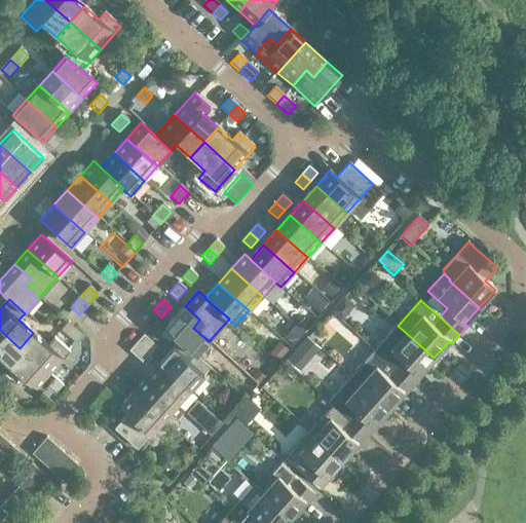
[(209,341),(193,328),(199,320),(185,306),(164,329),(180,343),(195,357),(195,356),(209,341)]
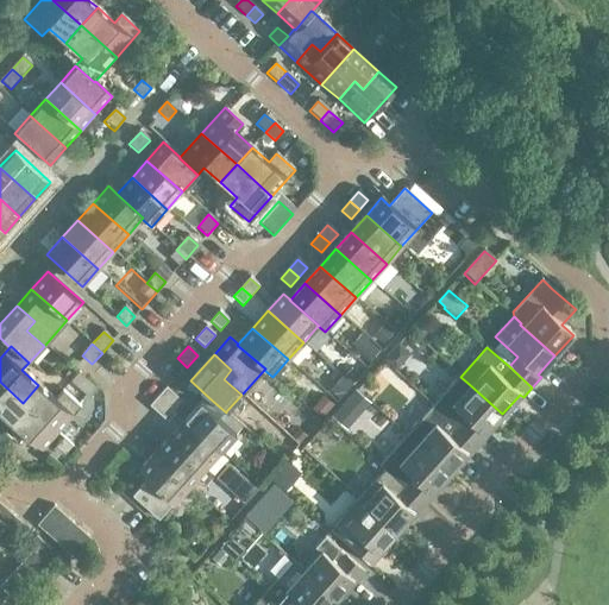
[(70,383),(80,391),(88,382),(79,373),(70,383)]
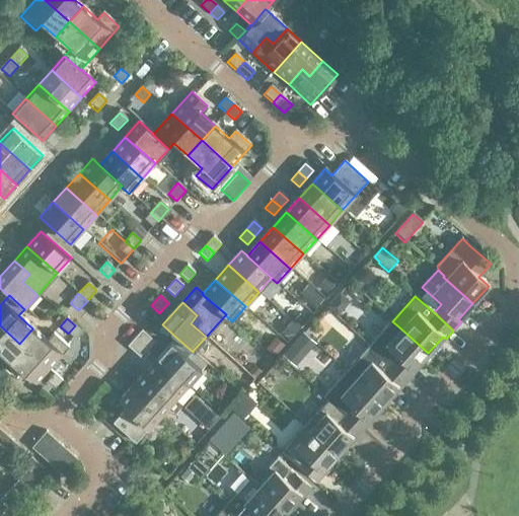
[(369,347),(388,363),(408,381),(416,372),(414,370),(428,353),(398,326),(392,321),(369,347)]
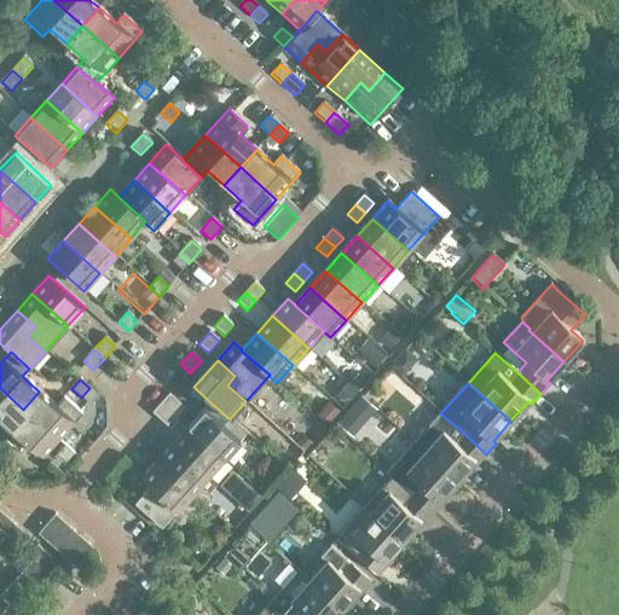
[(0,435),(23,410),(0,388),(0,435)]
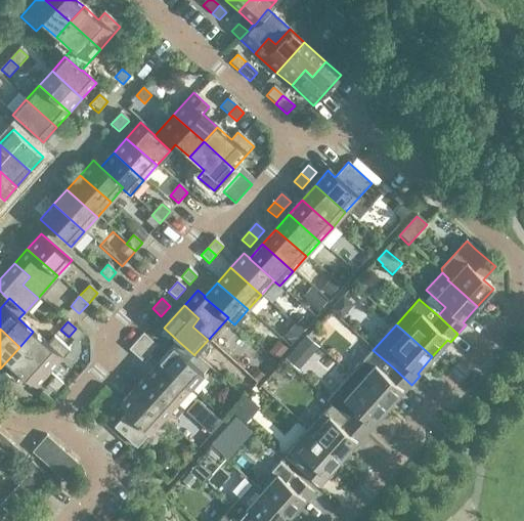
[(84,336),(76,329),(69,337),(77,344),(84,336)]
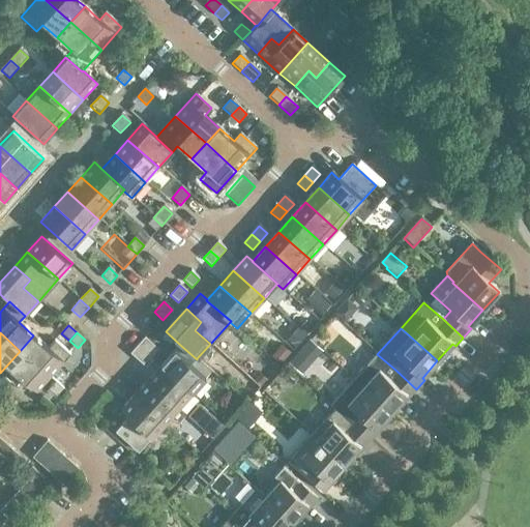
[(48,349),(33,335),(20,351),(51,378),(70,355),(55,342),(48,349)]
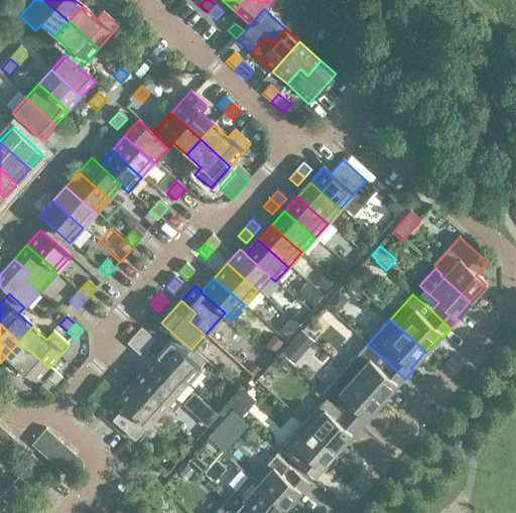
[(304,369),(323,345),(300,328),(282,352),(304,369)]
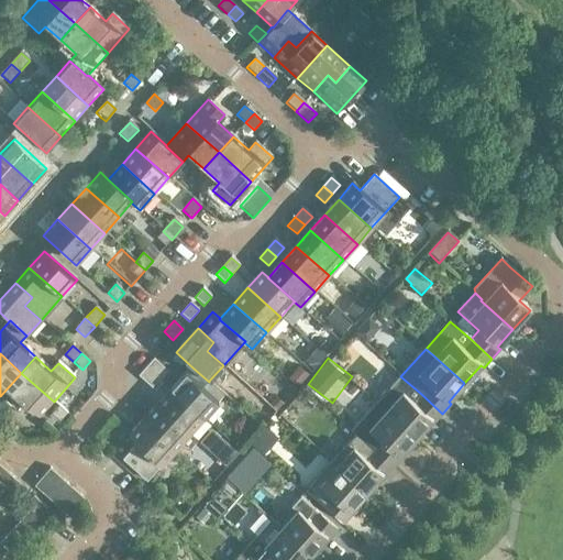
[(154,359),(146,368),(154,375),(162,366),(154,359)]
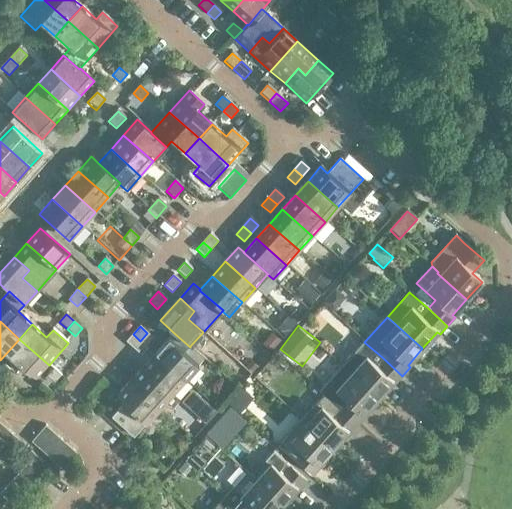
[(155,340),(147,333),(140,341),(148,348),(155,340)]
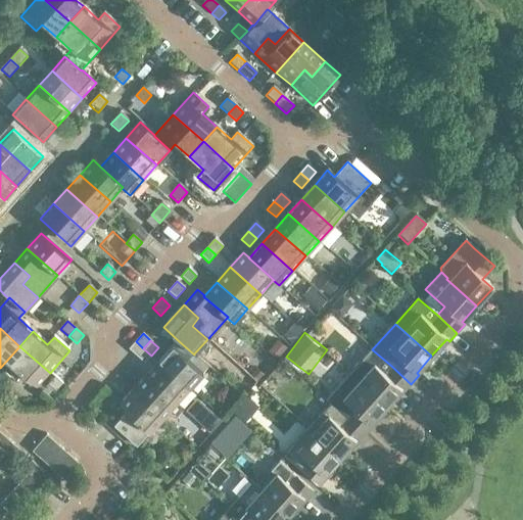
[(143,348),(136,341),(129,349),(144,364),(151,356),(143,348)]
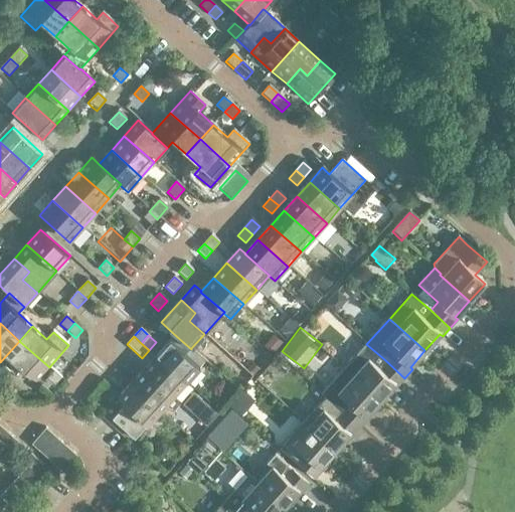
[(191,349),(176,336),(170,342),(169,341),(156,356),(186,383),(199,368),(190,360),(196,353),(191,348),(191,349)]
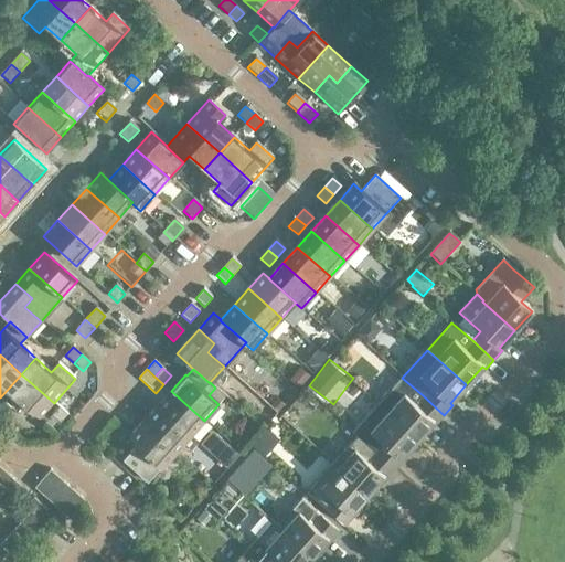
[(54,403),(21,374),(0,398),(17,413),(23,405),(39,420),(54,403)]
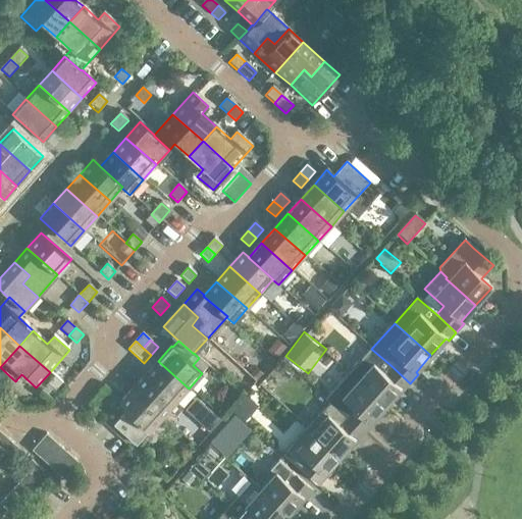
[(349,373),(357,381),(384,406),(401,390),(403,392),(410,383),(390,365),(371,349),(349,373)]
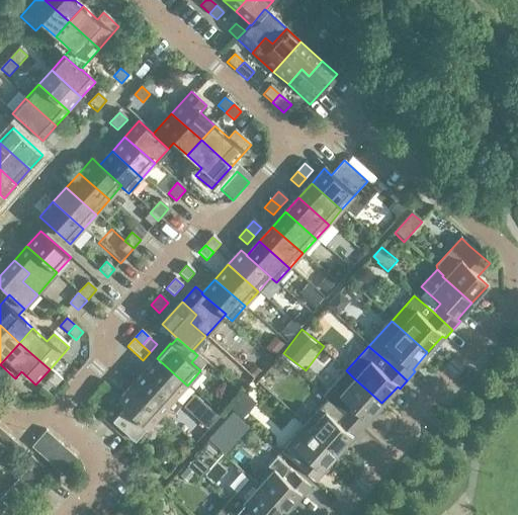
[(187,385),(157,358),(144,373),(174,400),(187,385)]
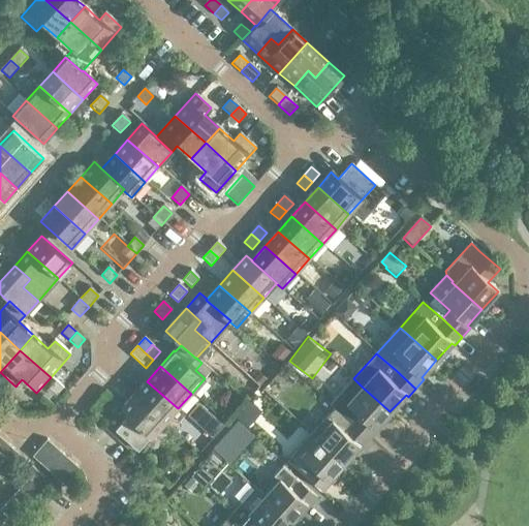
[(390,411),(362,387),(353,378),(330,404),(334,408),(335,408),(349,421),(349,422),(369,440),(377,431),(373,428),(390,411)]
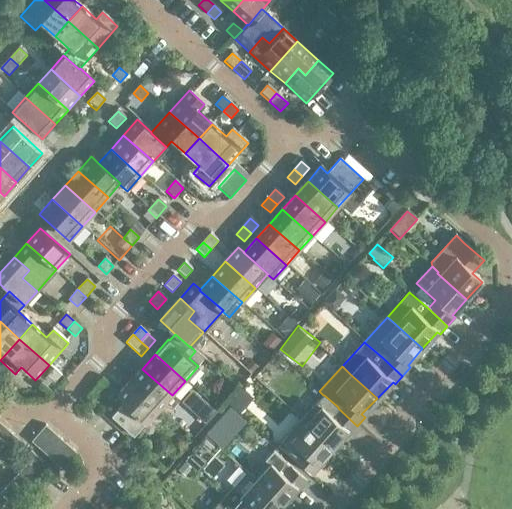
[(54,385),(61,376),(53,369),(46,377),(54,385)]
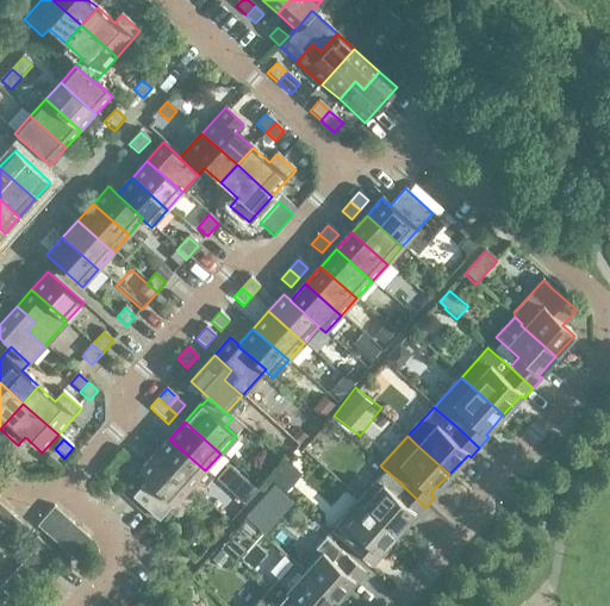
[(205,470),(169,439),(154,456),(190,487),(205,470)]
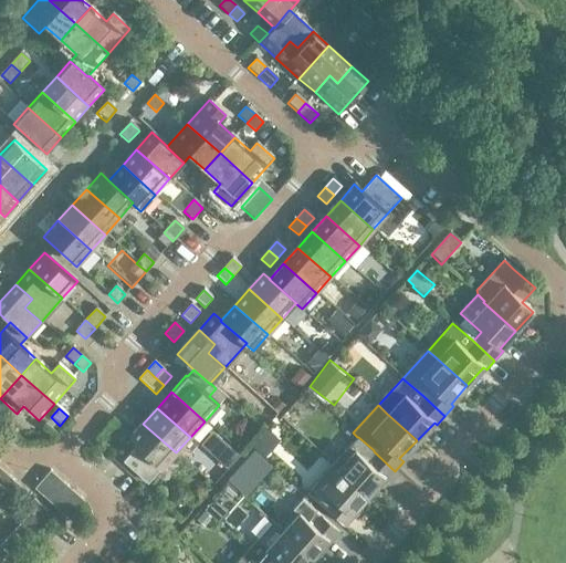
[(176,452),(143,424),(128,440),(136,447),(123,462),(147,485),(176,452)]
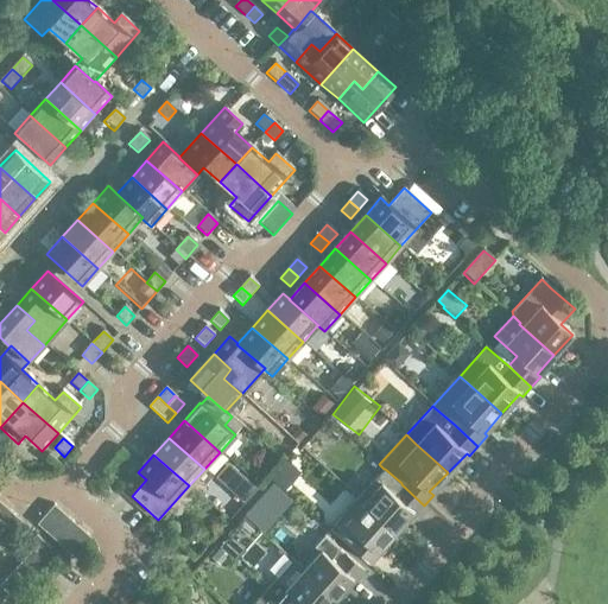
[(278,489),(292,472),(282,463),(267,479),(278,489)]
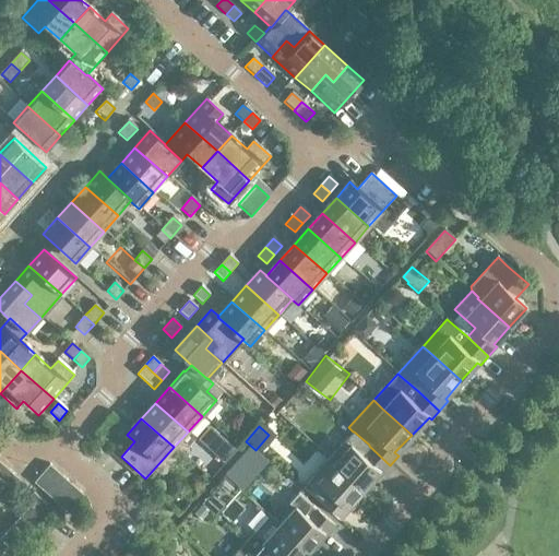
[(353,432),(329,459),(364,491),(380,472),(382,474),(390,465),(369,446),(369,445),(354,432),(353,432)]
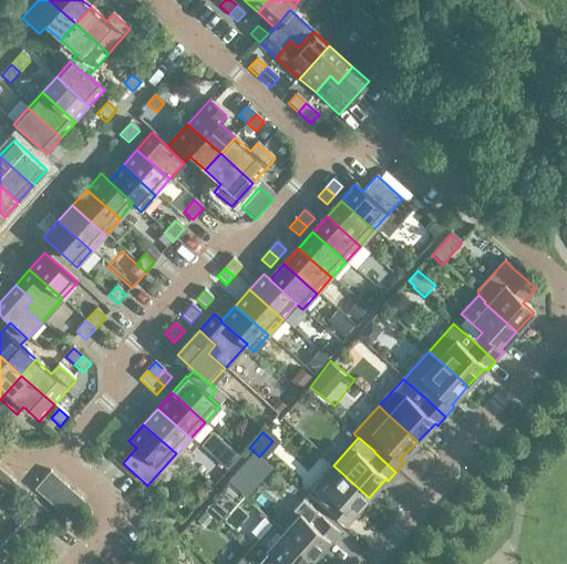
[(352,515),(369,498),(333,465),(309,494),(346,527),(354,518),(352,515)]
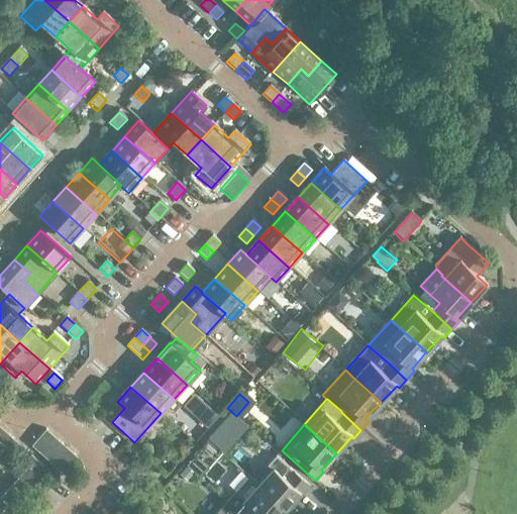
[(43,468),(0,428),(0,442),(5,447),(27,469),(0,498),(0,500),(7,507),(43,468)]
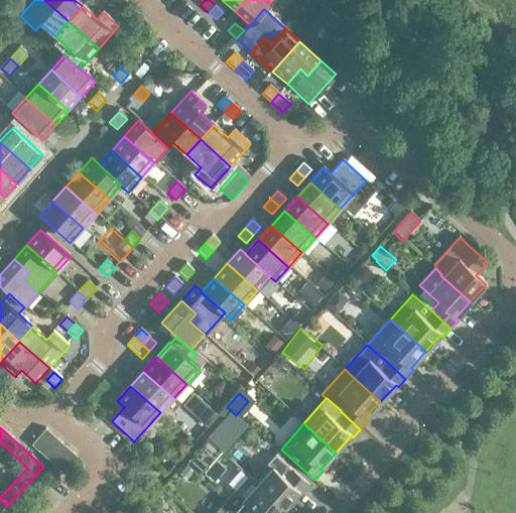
[(62,475),(77,458),(45,430),(31,445),(62,475)]
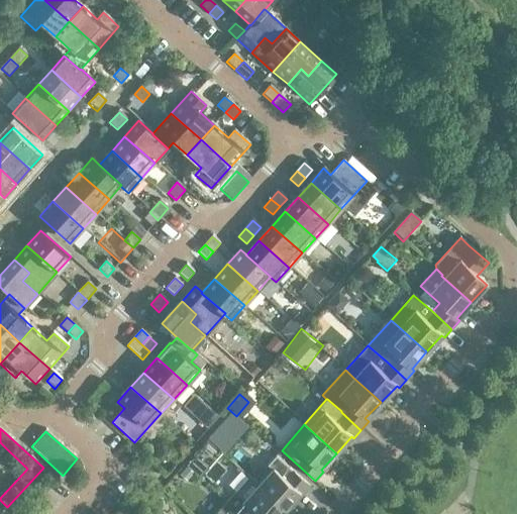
[(272,471),(259,486),(257,486),(285,510),(300,494),(302,496),(310,487),(276,456),(267,467),(272,471)]
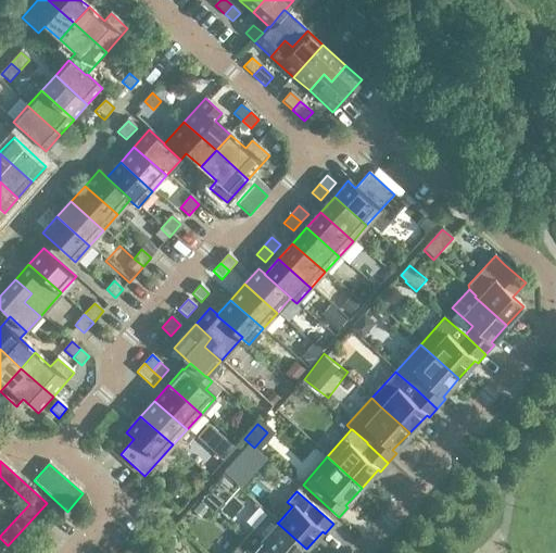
[(243,541),(256,552),(302,552),(306,549),(277,523),(278,523),(268,514),(243,541)]
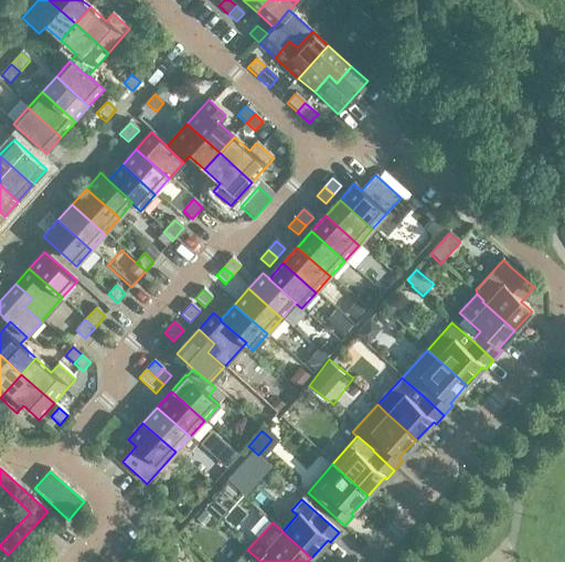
[(260,561),(247,550),(236,561),(260,561)]
